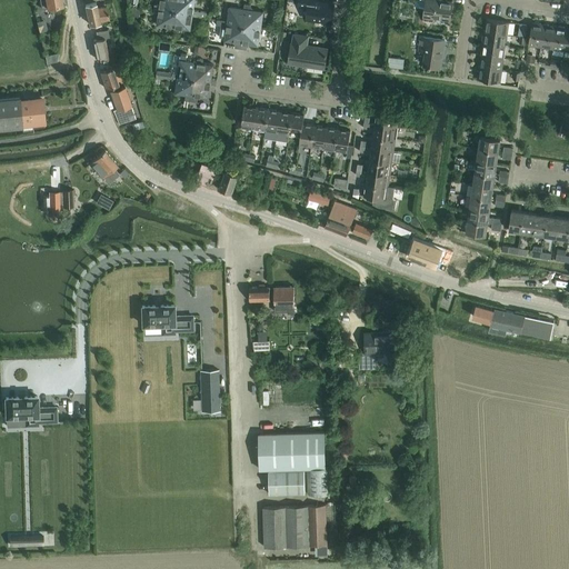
[(156,5),(155,10),(160,11),(160,9),(177,11),(179,0),(178,0),(161,0),(160,6),(156,5)]
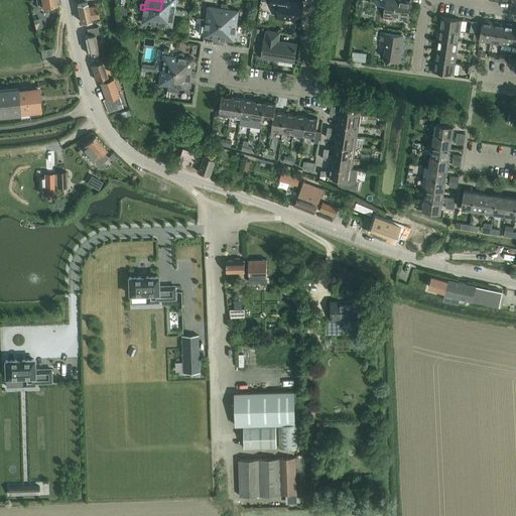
[(161,0),(162,0),(160,10),(175,12),(175,14),(186,16),(187,11),(175,9),(176,0),(161,0)]
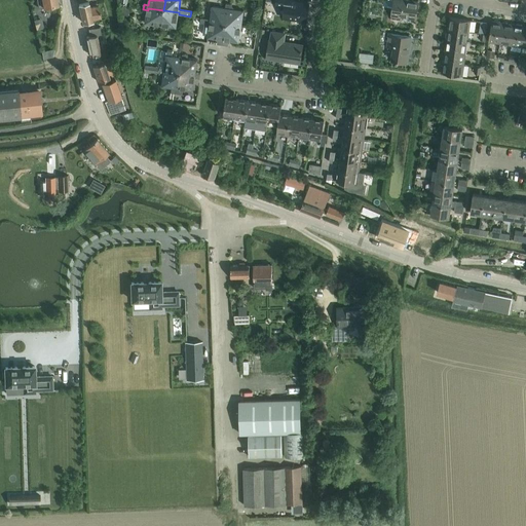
[(307,23),(309,5),(293,2),(293,0),(276,0),(276,7),(286,8),(284,19),(307,23)]
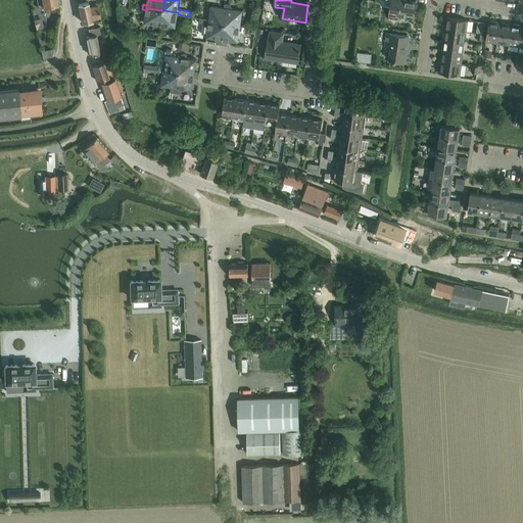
[(414,22),(417,3),(401,0),(391,0),(389,19),(398,20),(399,17),(414,19),(413,22),(414,22)]
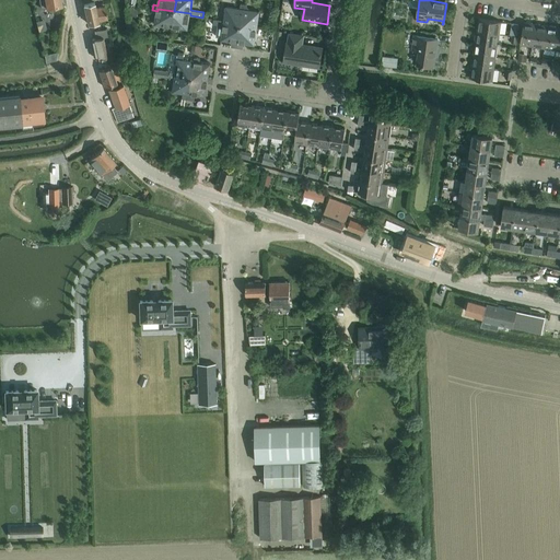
[(92,4),(84,6),(89,24),(96,23),(98,22),(105,21),(108,20),(105,6),(95,8),(94,3),(92,4)]
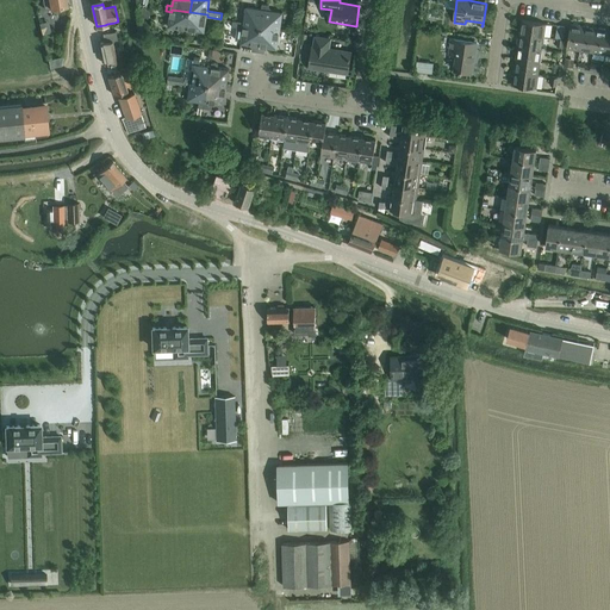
[(244,24),(244,26),(262,29),(265,11),(262,11),(262,10),(261,10),(247,7),(244,23),(244,24)]
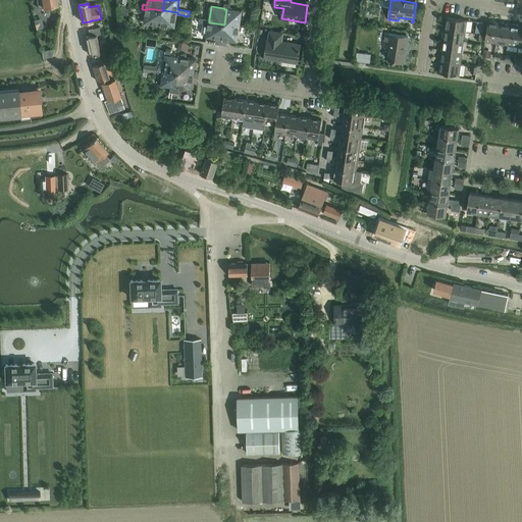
[(123,7),(120,13),(126,16),(129,10),(123,7)]
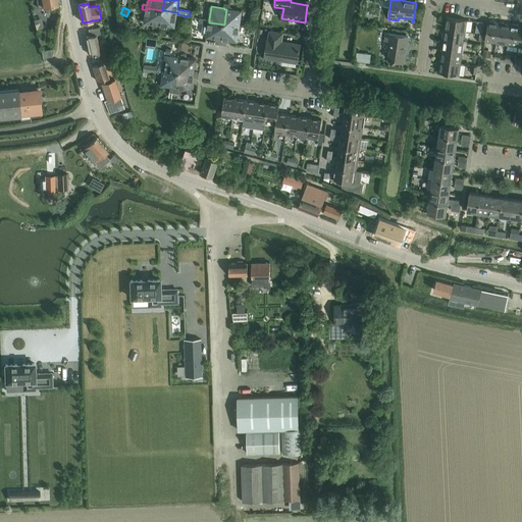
[(147,10),(145,22),(154,24),(154,28),(159,29),(160,25),(162,10),(147,8),(147,10)]
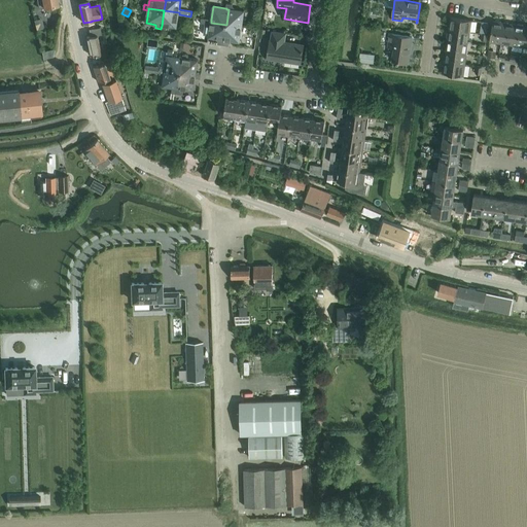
[(226,8),(226,9),(229,9),(226,25),(242,28),(242,27),(245,11),(232,9),(226,8)]
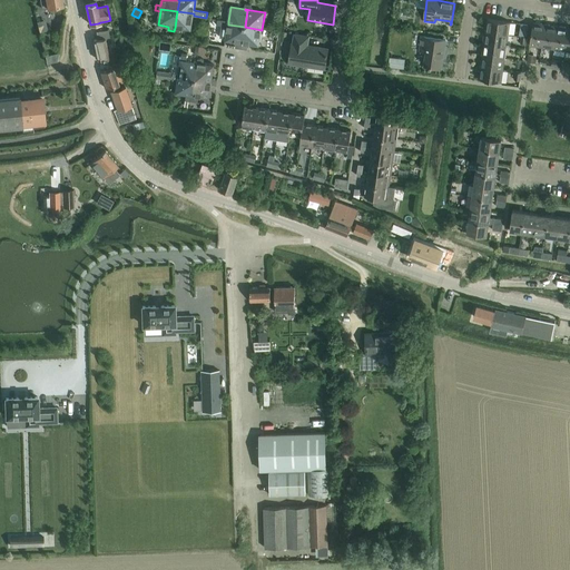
[(177,11),(175,28),(186,29),(185,33),(185,35),(184,40),(189,40),(190,35),(190,30),(192,30),(194,16),(194,13),(177,11)]
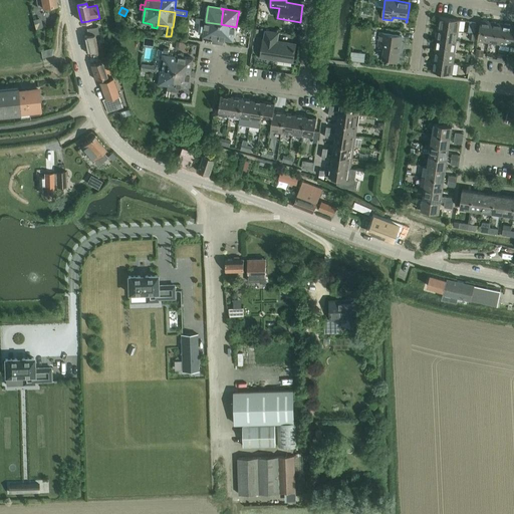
[(41,17),(34,19),(36,28),(43,27),(41,17)]
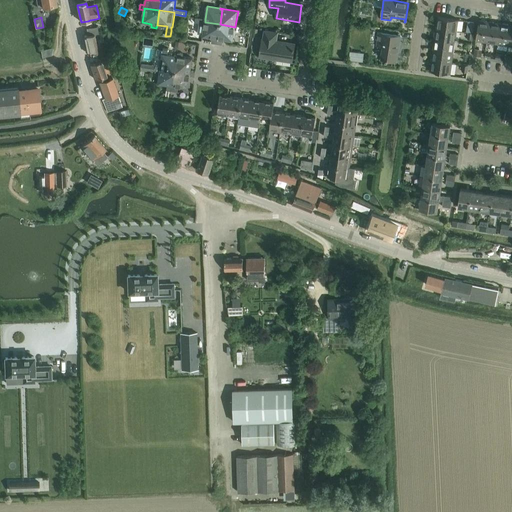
[(439,17),(437,28),(457,31),(459,20),(439,17)]
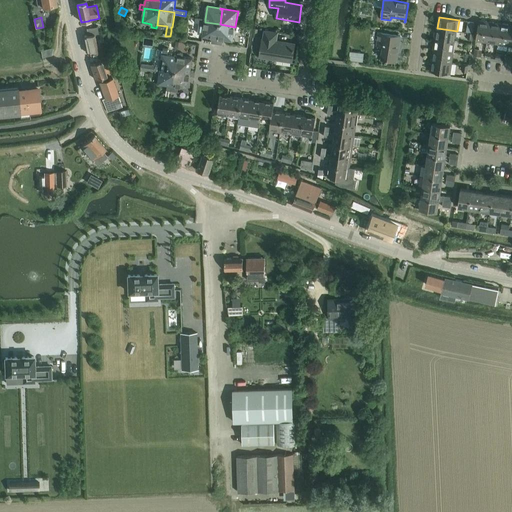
[(487,43),(490,22),(479,20),(476,41),(487,43)]
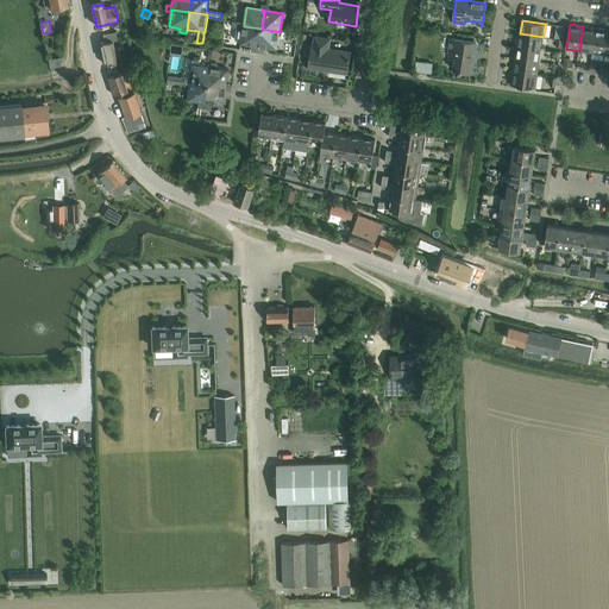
[(244,29),(242,43),(252,45),(252,50),(256,51),(256,46),(257,45),(259,46),(262,29),(244,26),(244,27),(244,29)]
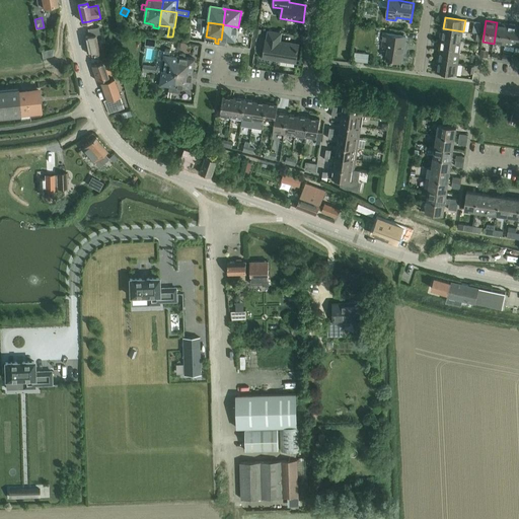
[(474,22),(472,32),(479,33),(480,30),(482,23),(474,22)]
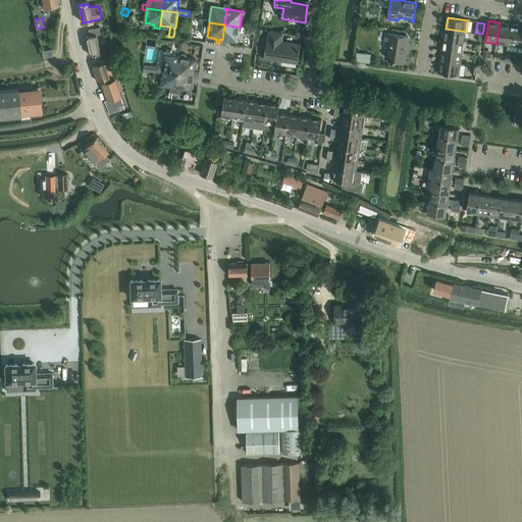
[(508,45),(511,24),(500,22),(497,44),(508,45)]
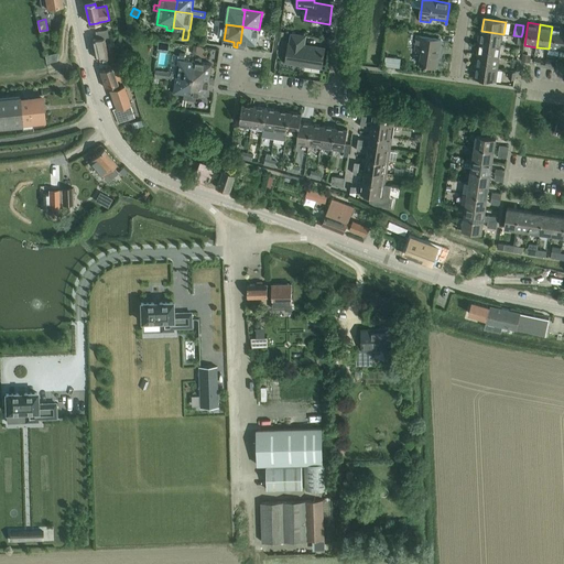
[(237,43),(237,47),(246,49),(246,43),(257,45),(259,30),(242,26),(240,43),(238,42),(237,43)]
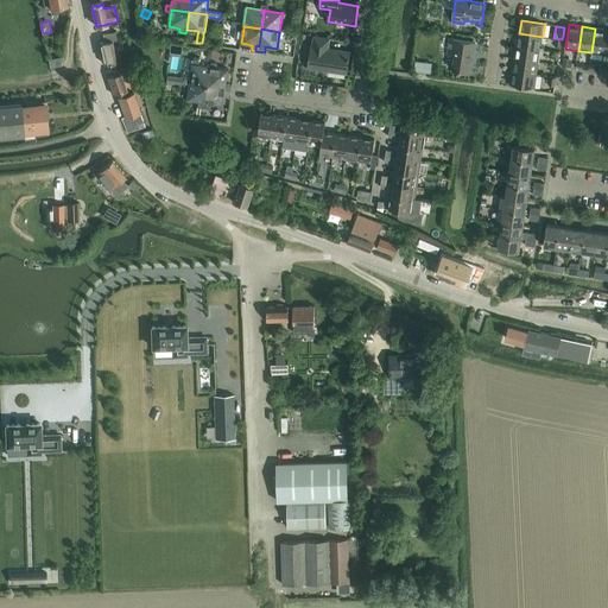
[(605,55),(607,30),(595,29),(591,52),(605,55)]
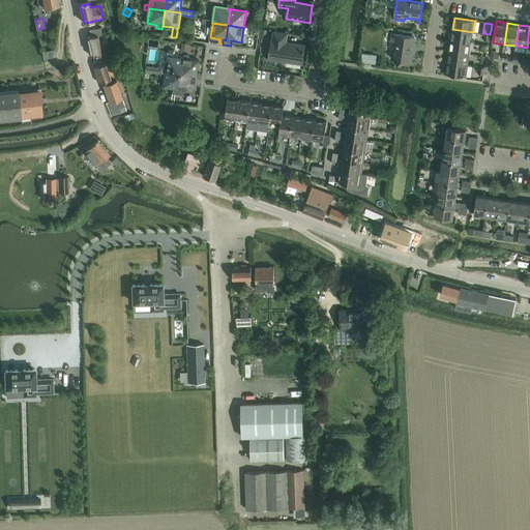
[(91,56),(92,56),(101,54),(97,34),(102,33),(100,27),(90,29),(91,35),(87,36),(91,56)]
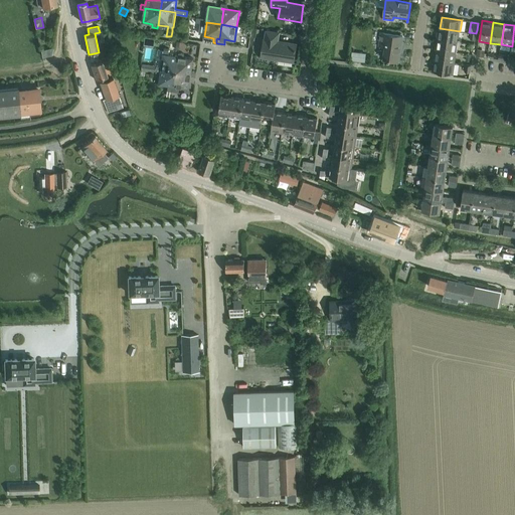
[(440,28),(438,39),(459,42),(460,31),(440,28)]
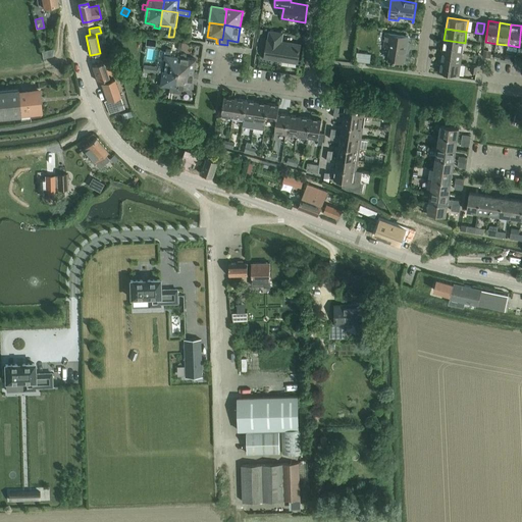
[(408,37),(409,32),(390,30),(389,34),(386,34),(384,47),(390,48),(388,60),(405,62),(409,37),(408,37)]
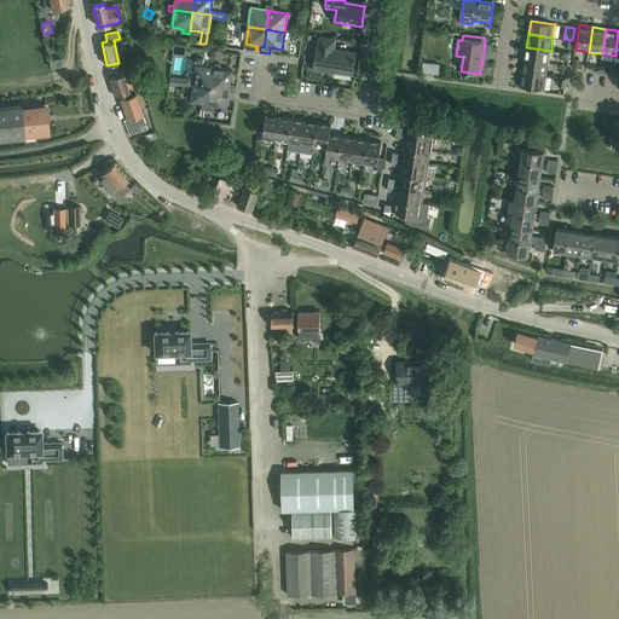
[(335,50),(336,40),(320,38),(319,48),(318,47),(314,69),(353,75),(357,52),(335,50)]
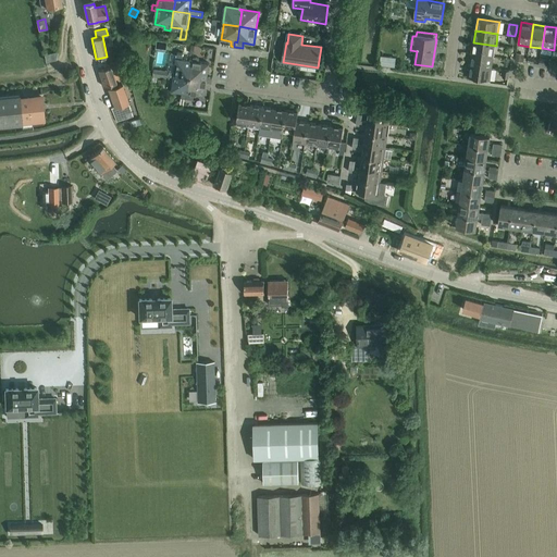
[(158,40),(157,49),(164,50),(165,41),(158,40)]
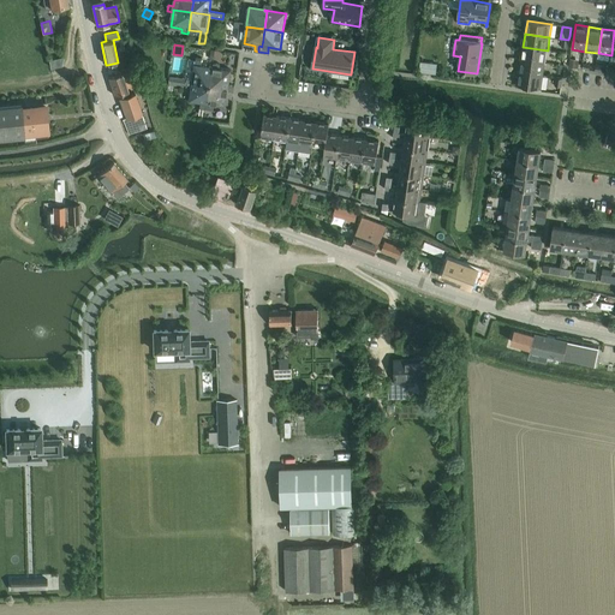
[(523,47),(521,59),(545,63),(548,51),(523,47)]
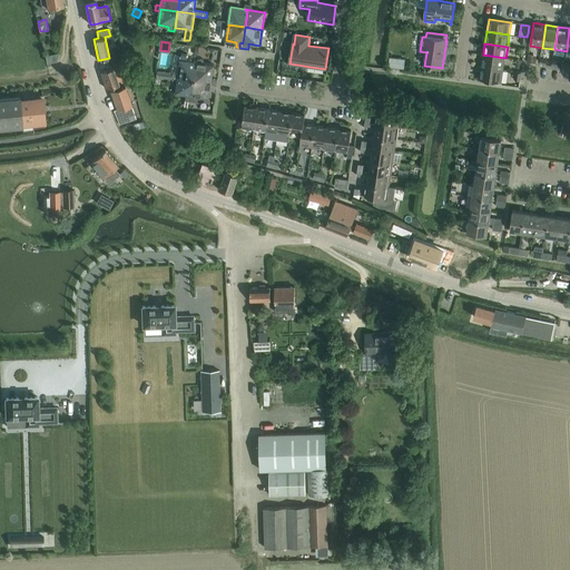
[(59,51),(46,55),(47,62),(58,59),(59,51)]
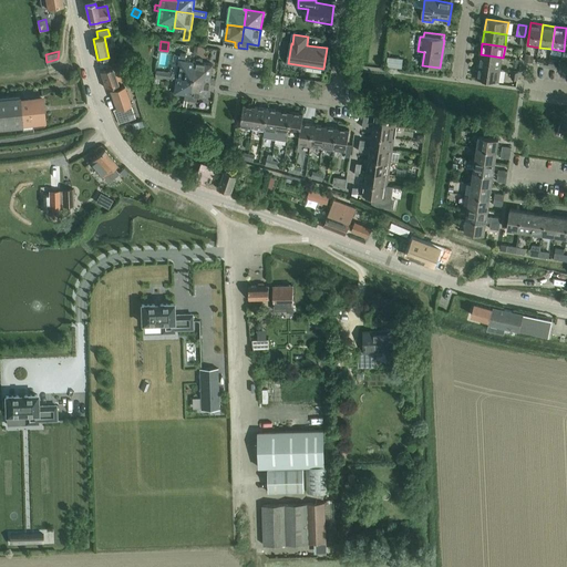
[(178,74),(177,76),(194,79),(197,62),(197,59),(197,58),(195,58),(193,58),(193,61),(186,61),(186,55),(181,54),(181,60),(178,74)]
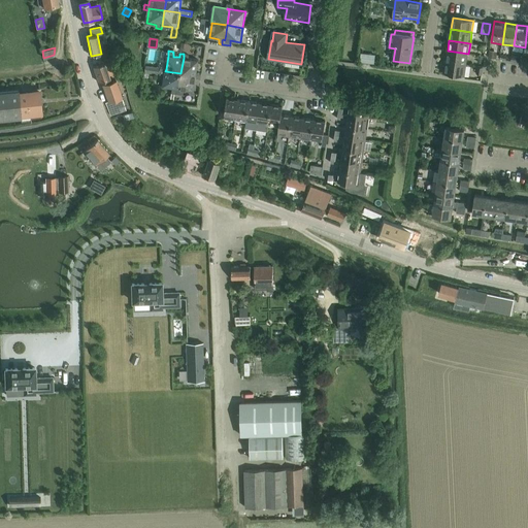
[(448,51),(446,62),(466,65),(468,54),(448,51)]
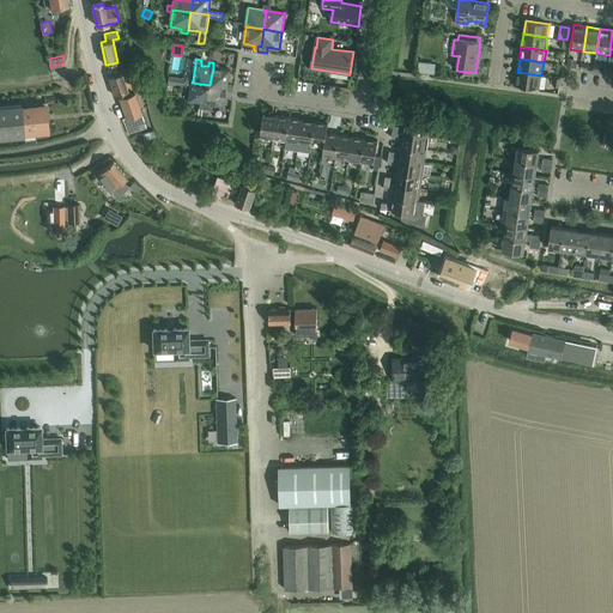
[(566,66),(566,67),(576,68),(576,64),(577,60),(569,59),(568,62),(566,66)]
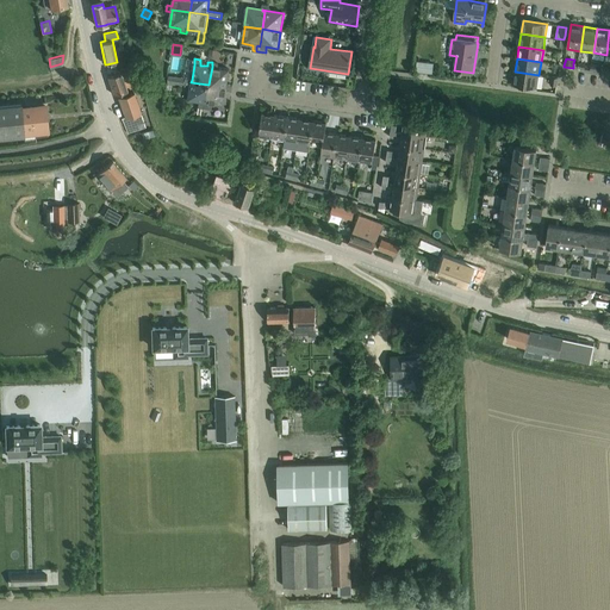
[(212,67),(209,85),(229,88),(232,88),(232,86),(229,85),(228,85),(229,80),(230,69),(229,69),(218,68),(219,64),(212,63),(212,67)]
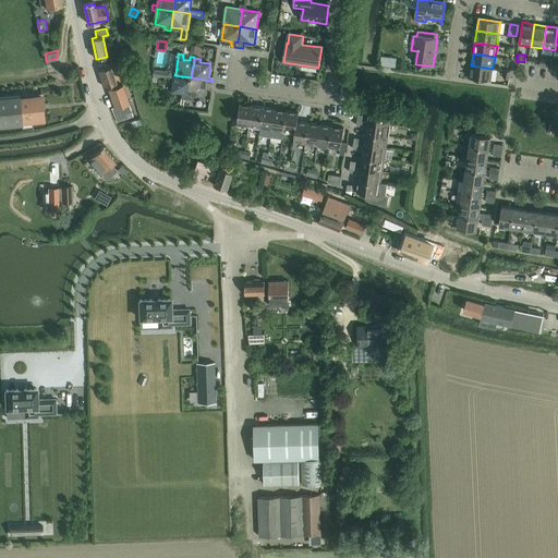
[(397,59),(381,58),(380,67),(396,68),(397,59)]
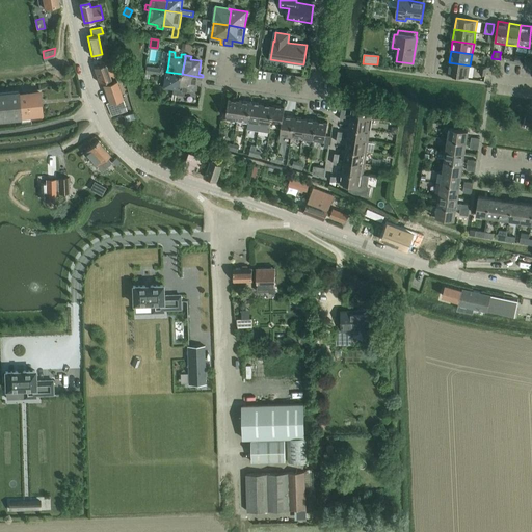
[(449,62),(447,74),(469,77),(470,65),(449,62)]
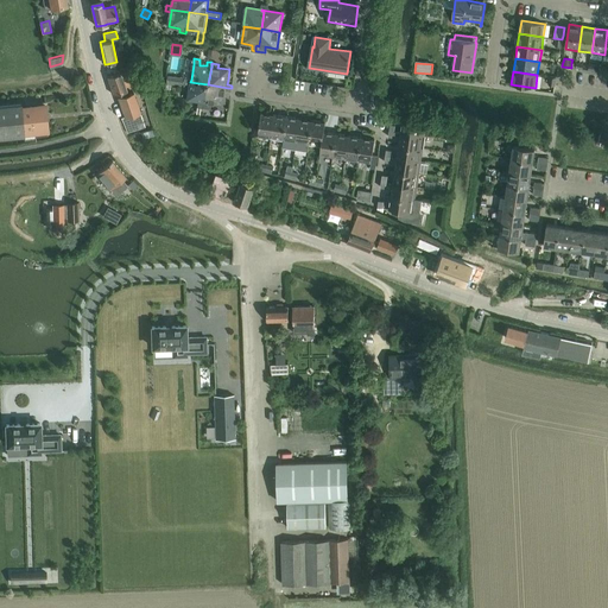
[(115,74),(108,77),(114,95),(124,92),(125,95),(119,96),(125,116),(122,118),(127,133),(137,131),(137,128),(146,126),(134,92),(128,93),(127,90),(121,73),(115,74)]
